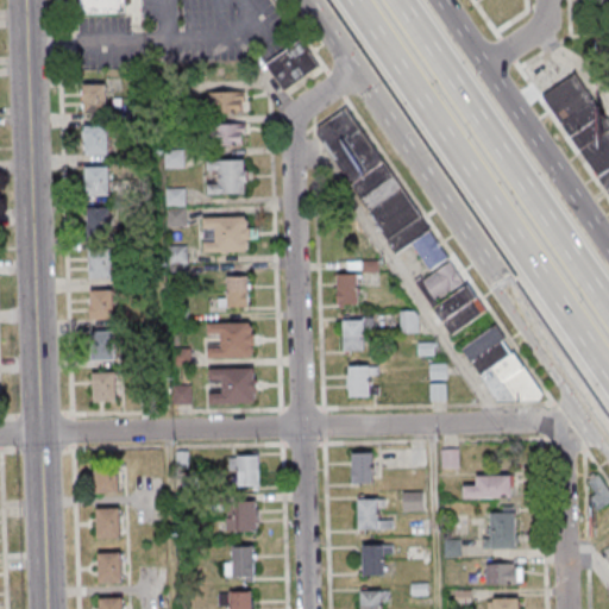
[(71,0),(121,0),(123,14),(73,16),(71,0)]
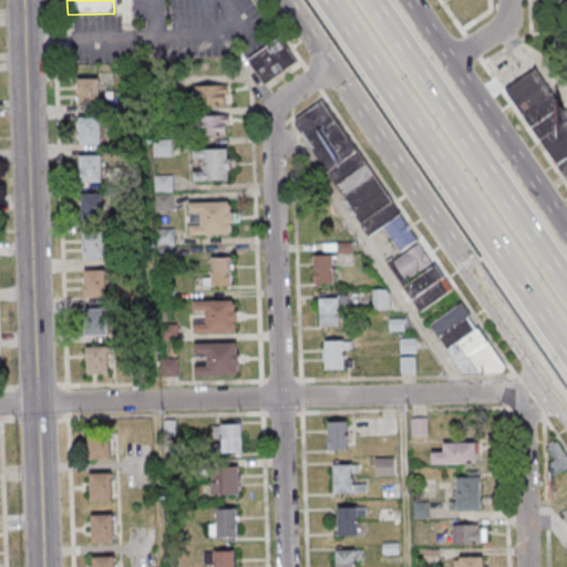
[(245,58),(260,48),(276,38),(294,62),(263,84),(245,58)]
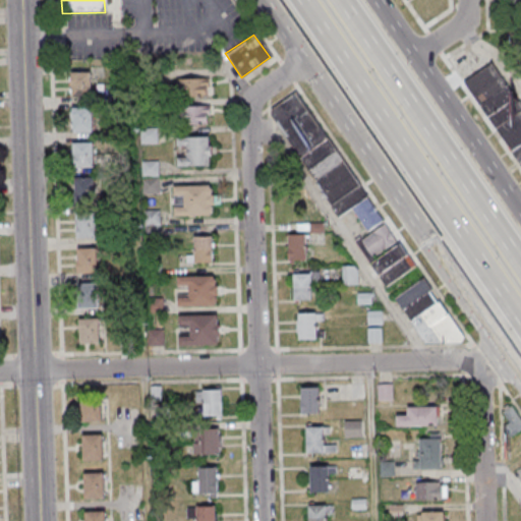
[(520,102),(516,105),(478,42),(454,56),(520,168),(520,102)]
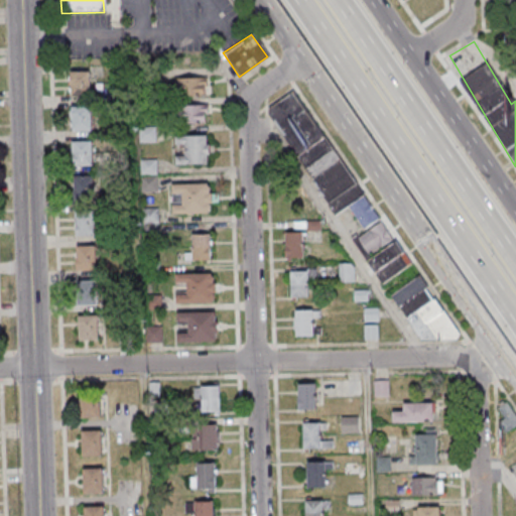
[(152,70),(152,84),(138,84),(138,70),(152,70)]
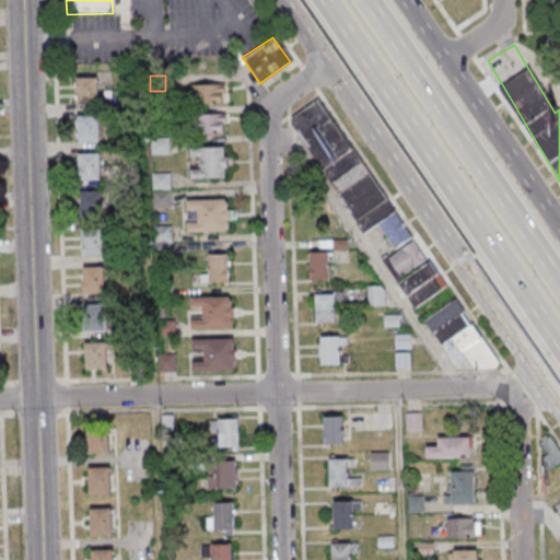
[(73,78),(74,105),(95,104),(94,78),(73,78)]
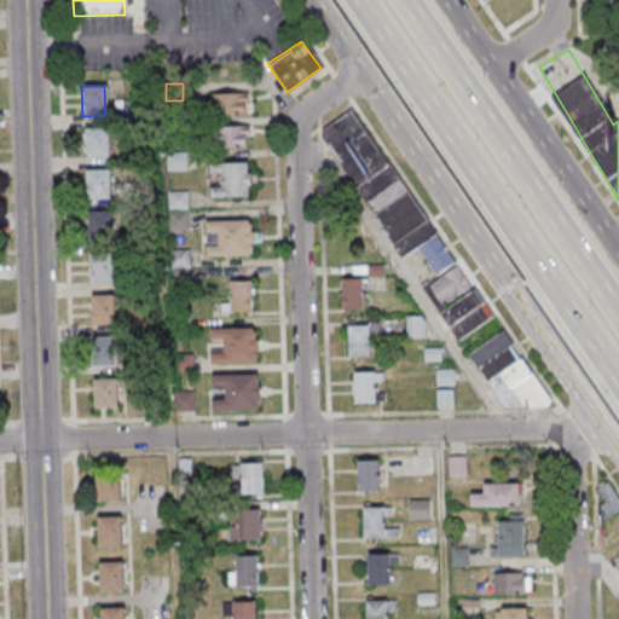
[(207,93),(247,92),(247,105),(243,105),(243,115),(208,116),(208,109),(200,109),(200,100),(208,100),(207,93)]
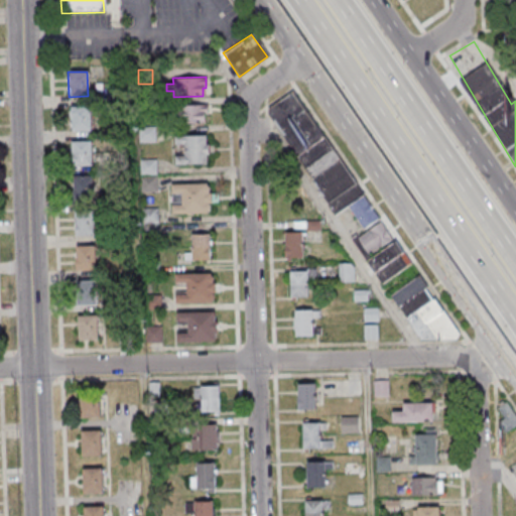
[(266,109),(266,114),(295,156),(323,138),(290,92),(266,109)]
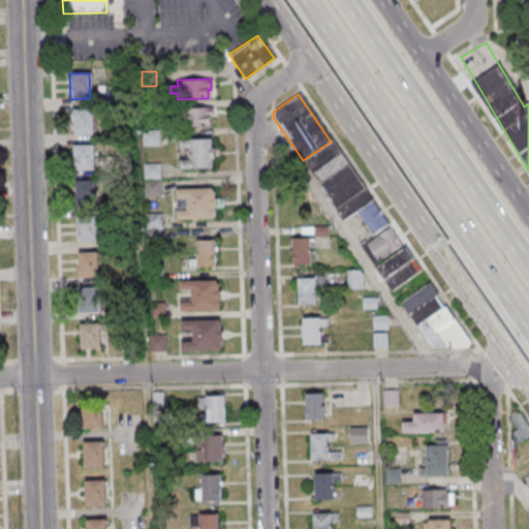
[(177,109),(211,107),(211,115),(209,115),(209,126),(179,128),(179,122),(172,123),(170,115),(178,115),(177,109)]
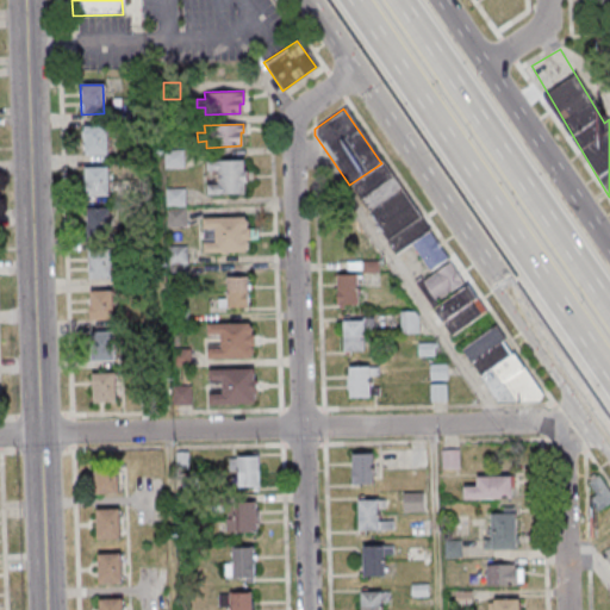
[(81,126),(82,156),(105,155),(104,125),(81,126)]
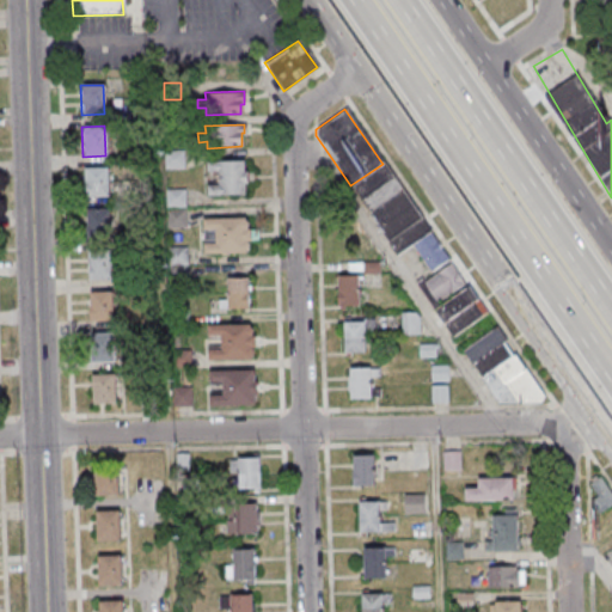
[(163,152),(183,151),(184,167),(164,169),(163,152)]
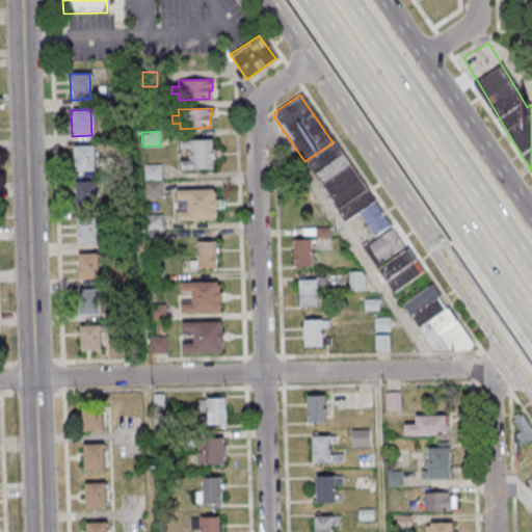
[(179,140),(211,139),(211,149),(213,149),(213,159),(211,159),(211,168),(180,169),(180,162),(189,161),(189,149),(179,149),(179,140)]
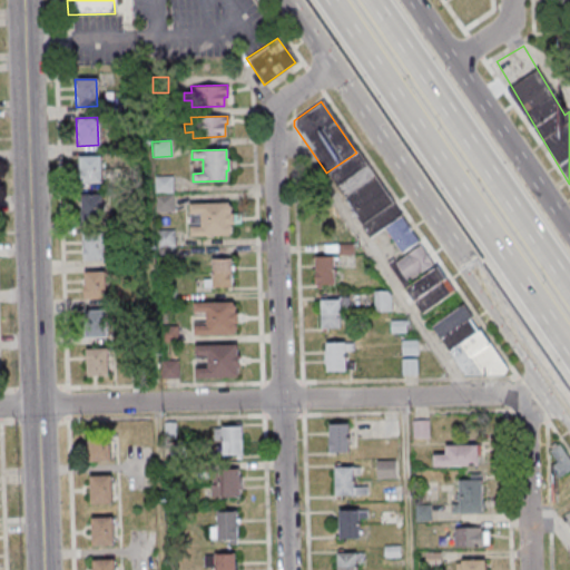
[(326,173),(335,186),(365,165),(356,153),(326,173)]
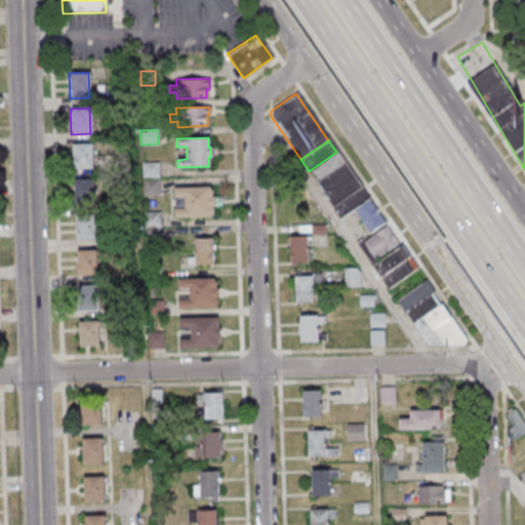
[(71,145),(91,144),(92,169),(72,169),(71,145)]
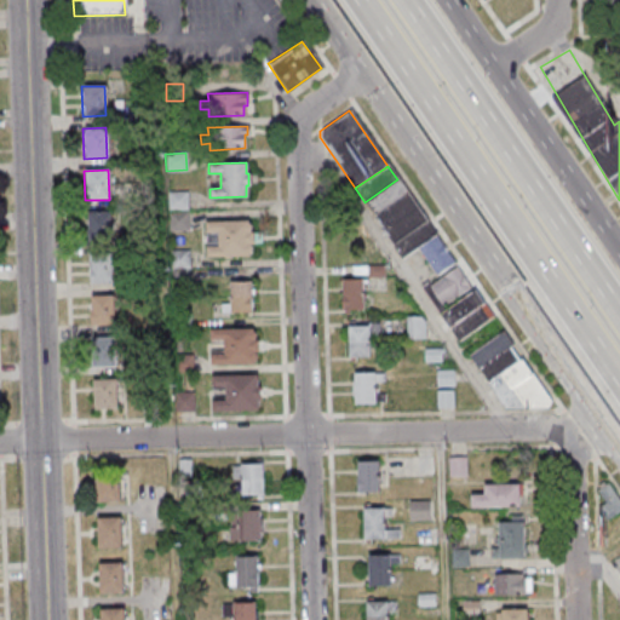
[(365,202),(372,216),(407,193),(397,179),(365,202)]
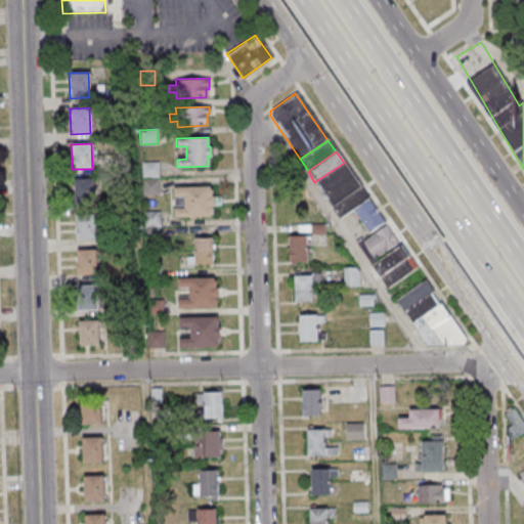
[(141,163),(158,163),(159,178),(141,178),(141,163)]
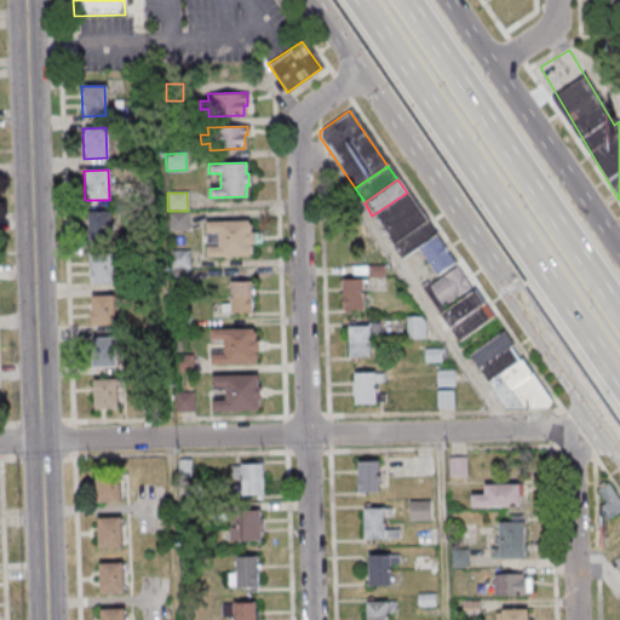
[(372,216),(391,244),(425,220),(407,193),(372,216)]
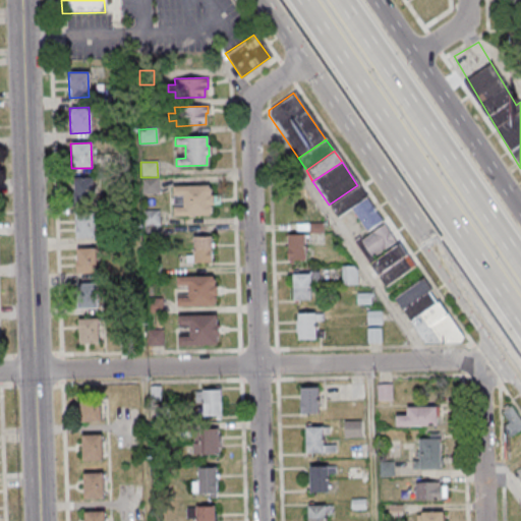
[(72,178),(93,177),(93,204),(72,204),(72,178)]
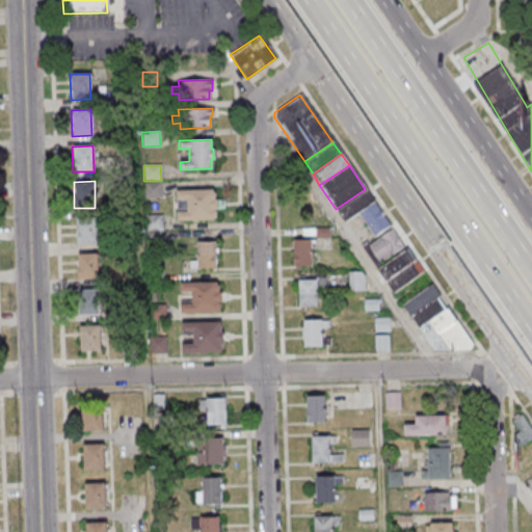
[(143,182),(161,182),(161,198),(143,200),(143,182)]
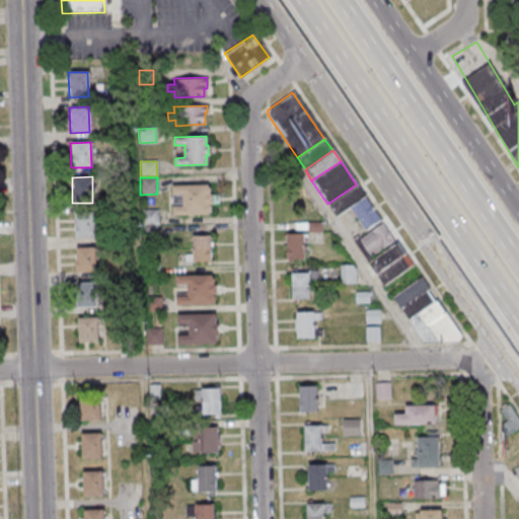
[(171,186),(206,184),(206,187),(209,188),(209,193),(208,194),(211,194),(212,205),(208,205),(209,206),(209,211),(208,213),(208,214),(171,215),(171,206),(181,206),(181,195),(171,195),(171,186)]
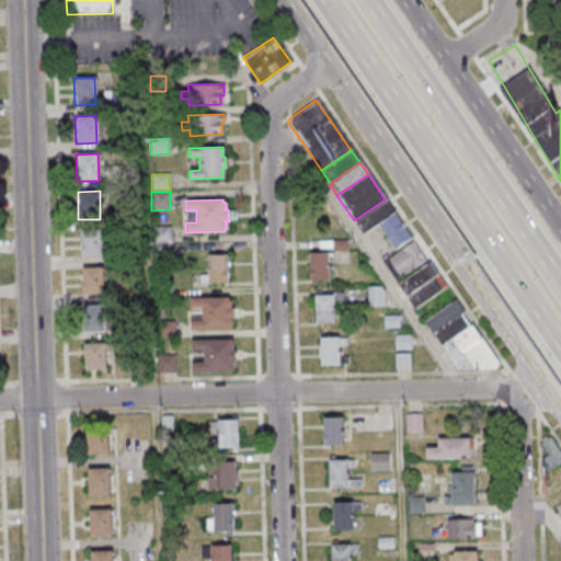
[(385,199),(393,212),(392,213),(376,225),(362,235),(353,222),(385,199)]
